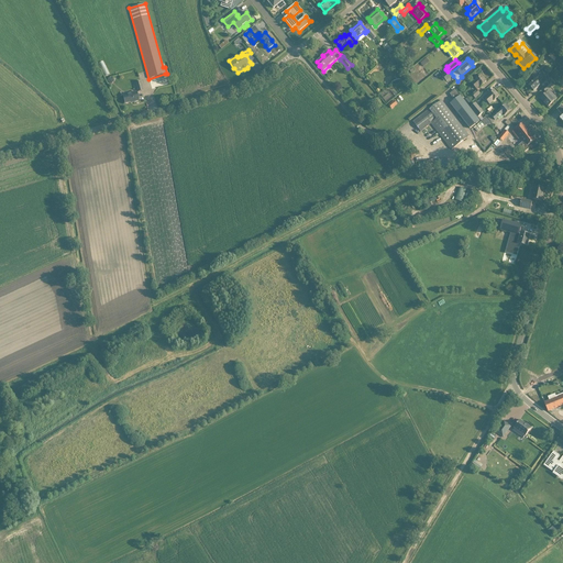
[(451,73),(449,70),(442,76),(446,81),(453,76),(451,73)]
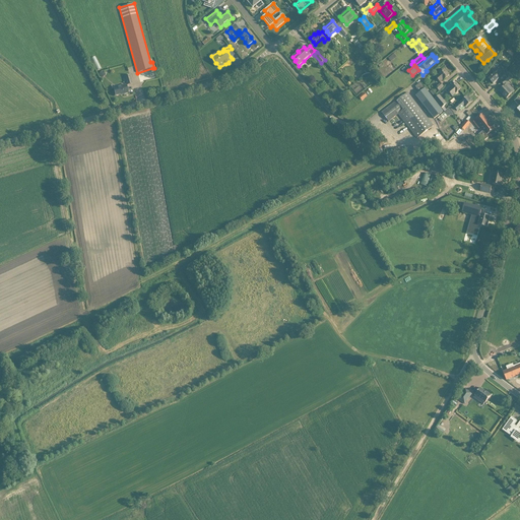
[(493,84),(497,81),(499,78),(497,76),(503,71),(500,67),(498,69),(499,70),(495,74),(495,73),(489,79),(493,84)]
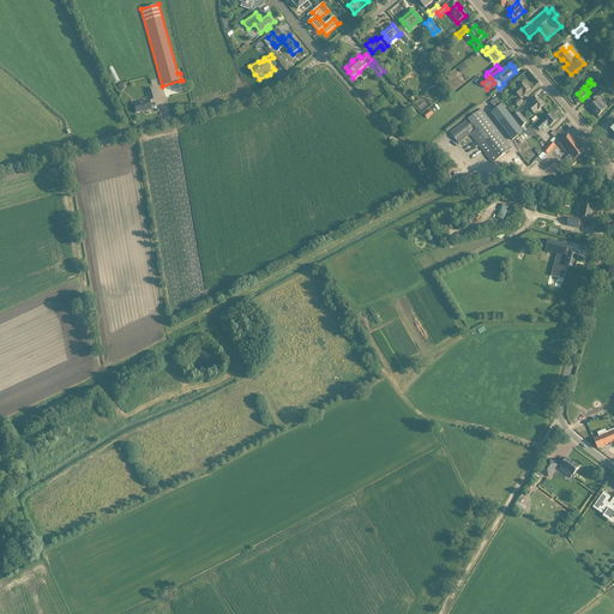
[(515,91),(519,97),(523,95),(524,95),(530,89),(524,83),(515,91)]
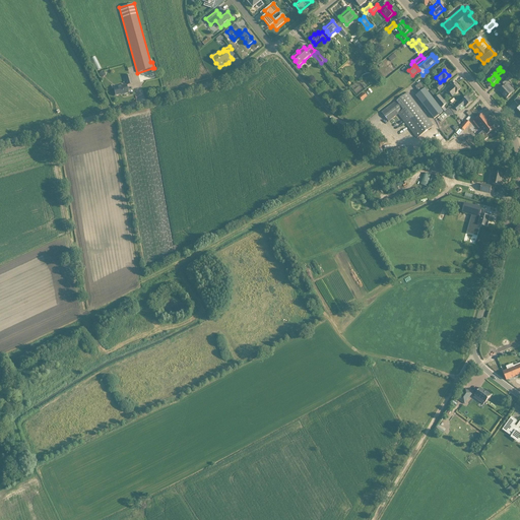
[(510,79),(508,77),(502,82),(504,85),(510,79)]
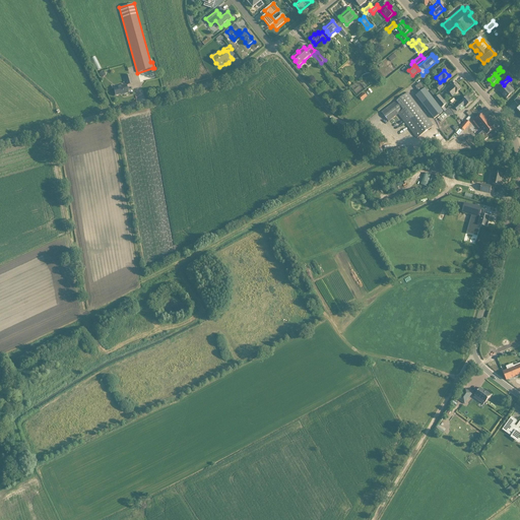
[(403,90),(406,93),(414,86),(412,83),(403,90)]
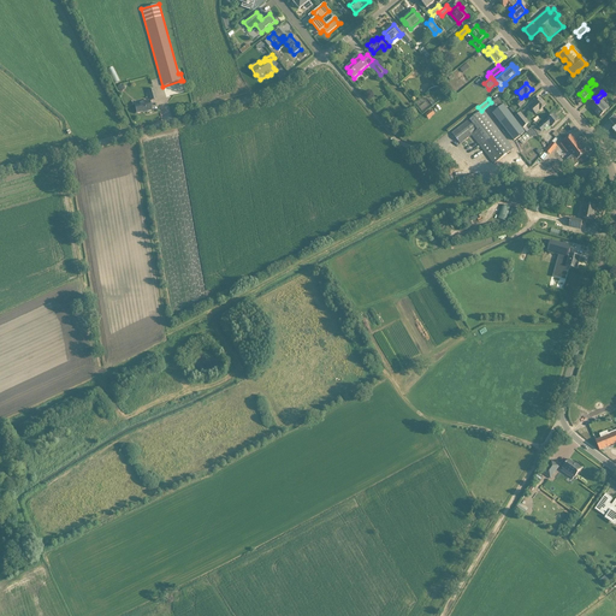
[(514,141),(526,131),(523,129),(514,118),(511,116),(508,111),(504,105),(503,105),(498,99),(492,104),(497,110),(492,113),(514,141)]
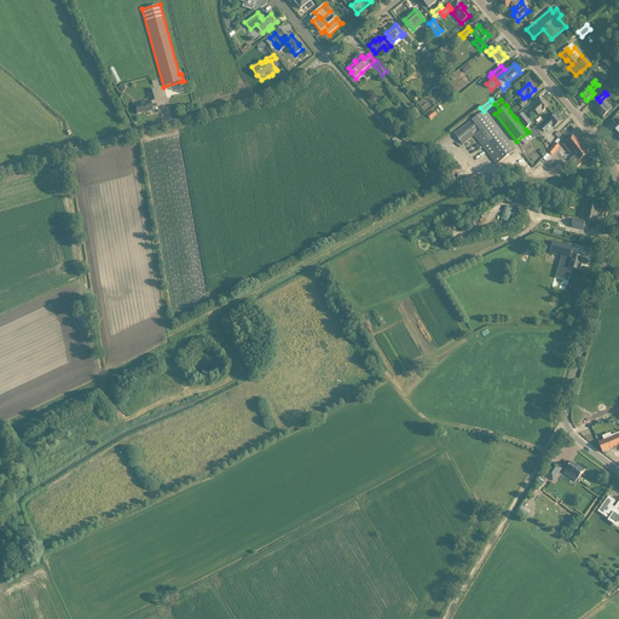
[(543,99),(538,103),(536,105),(537,105),(533,109),(538,115),(549,106),(543,99)]
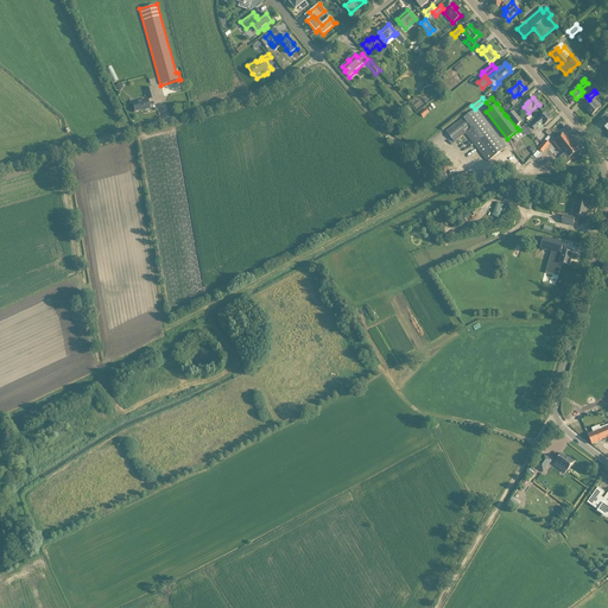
[(591,115),(596,112),(601,107),(593,97),(584,107),(591,115)]
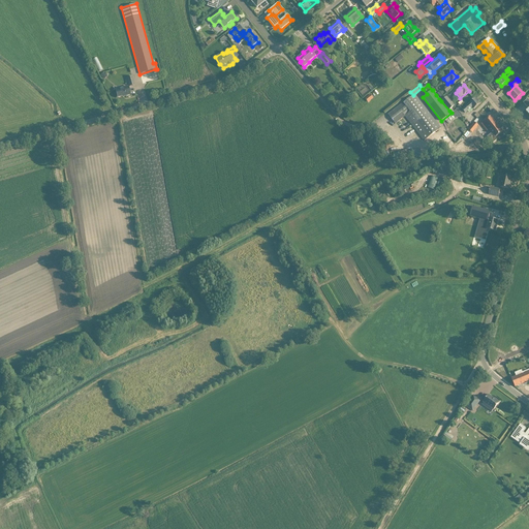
[(125,96),(130,94),(128,87),(116,90),(118,97),(125,95),(125,96)]
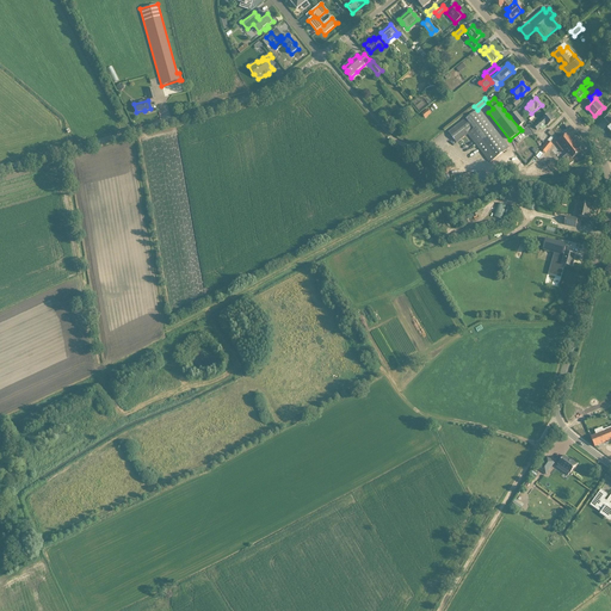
[(468,134),(489,162),(508,148),(479,109),(449,133),(456,142),(468,134)]
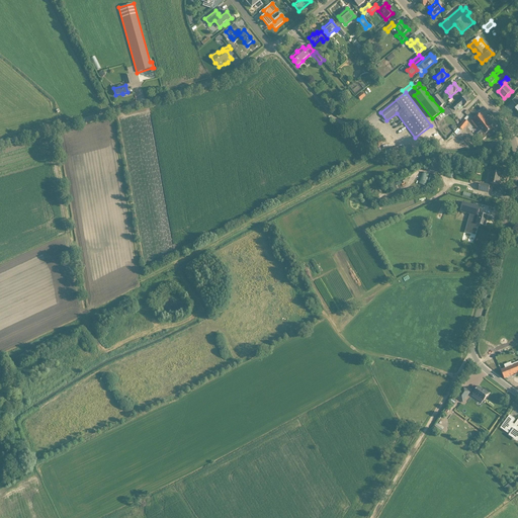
[(437,95),(432,99),(440,108),(445,104),(437,95)]
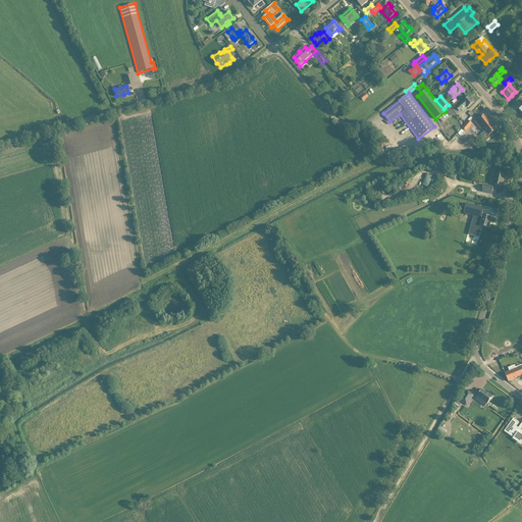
[(447,112),(446,113),(440,117),(444,120),(449,116),(456,114),(466,106),(467,108),(474,102),(469,97),(456,108),(454,106),(452,108),(451,108),(446,112),(447,112)]
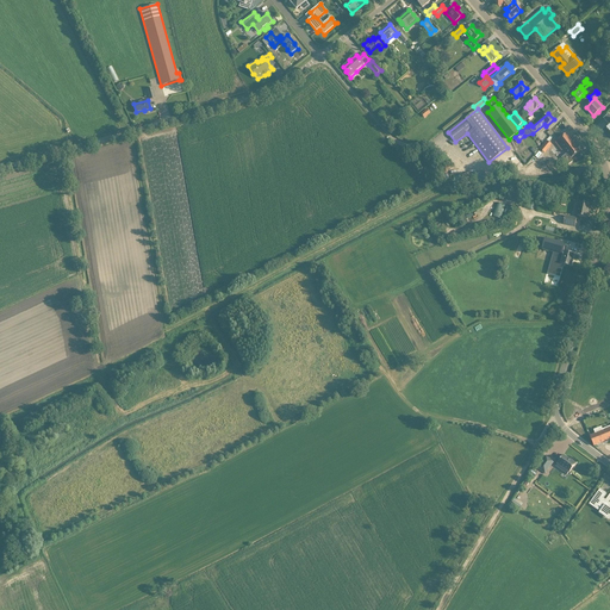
[(565,149),(567,153),(561,157),(567,166),(573,161),(571,159),(571,157),(572,159),(580,151),(566,134),(555,142),(561,151),(565,149)]
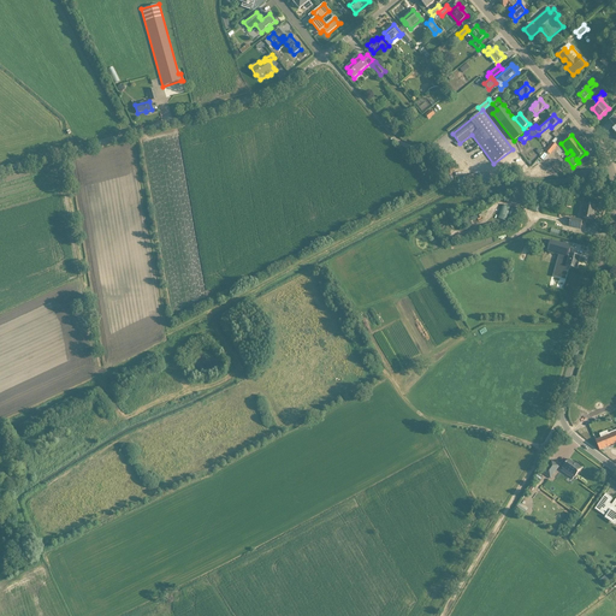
[(557,146),(555,143),(558,140),(556,137),(556,138),(552,142),(545,150),(550,155),(557,146)]
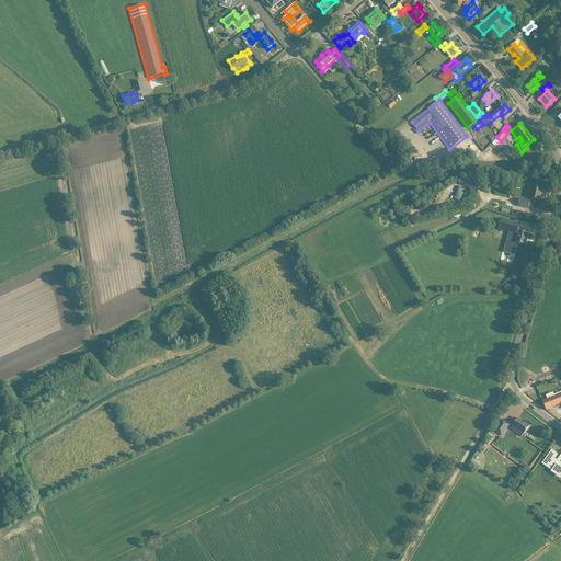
[(424,170),(438,167),(436,158),(423,161),(424,170)]
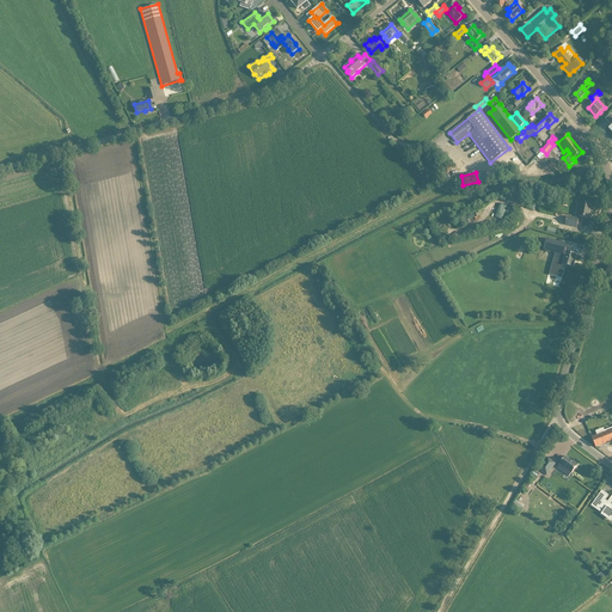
[(501,199),(496,214),(507,216),(512,202),(501,199)]
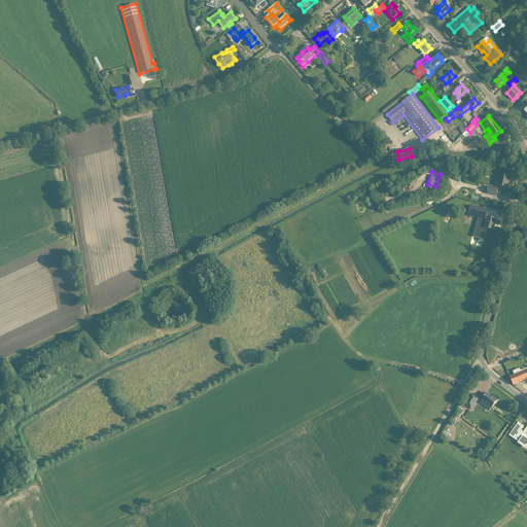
[(506,188),(510,176),(500,174),(498,186),(506,188)]
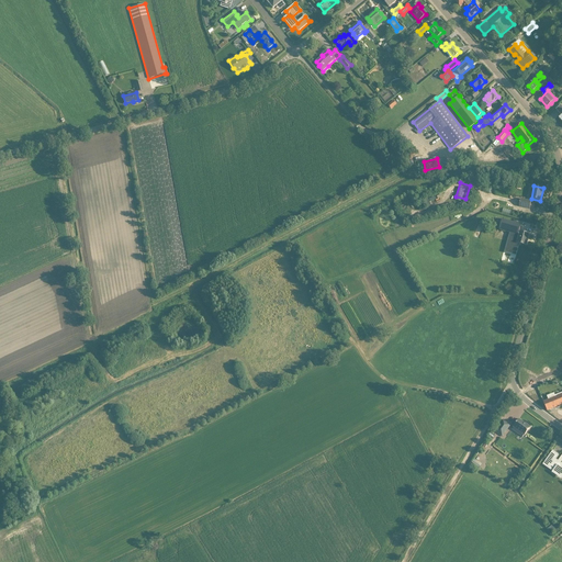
[(531,201),(520,199),(519,206),(529,209),(531,201)]
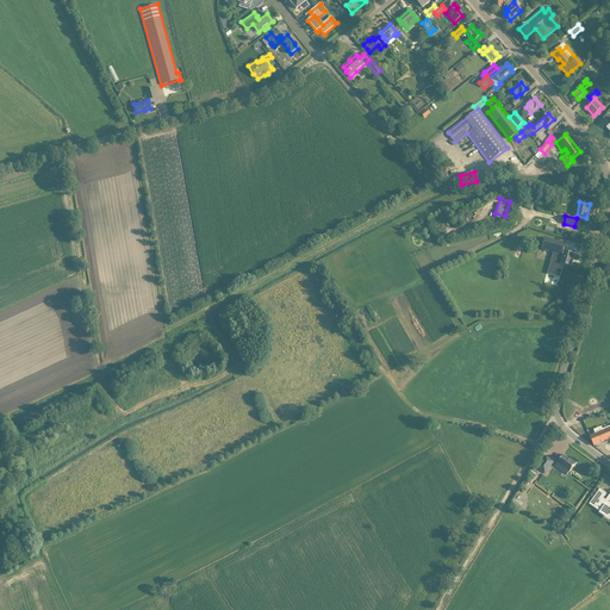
[(560,275),(564,265),(572,267),(574,255),(564,251),(566,244),(546,238),(543,247),(554,249),(555,250),(552,273),(560,275)]
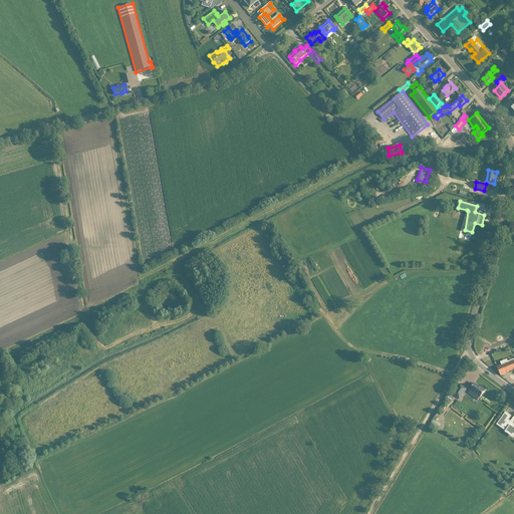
[(500,375),(513,370),(513,358),(508,361),(508,362),(497,367),(500,375)]
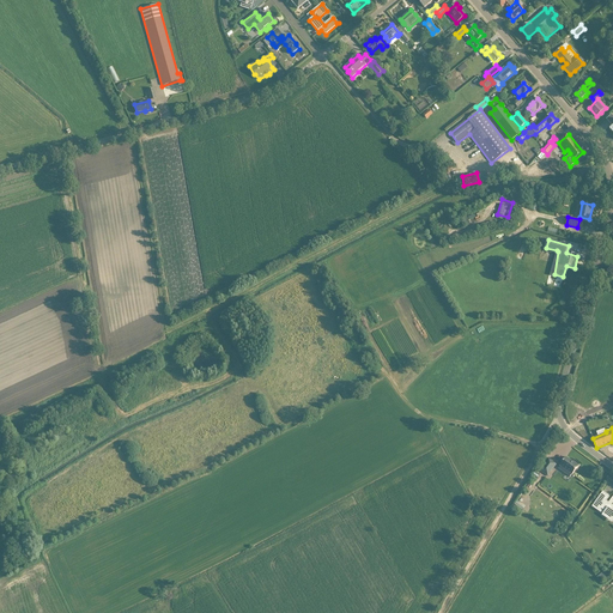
[(574,462),(566,457),(560,466),(568,472),(566,474),(570,477),(572,474),(578,466),(575,462),(574,462)]
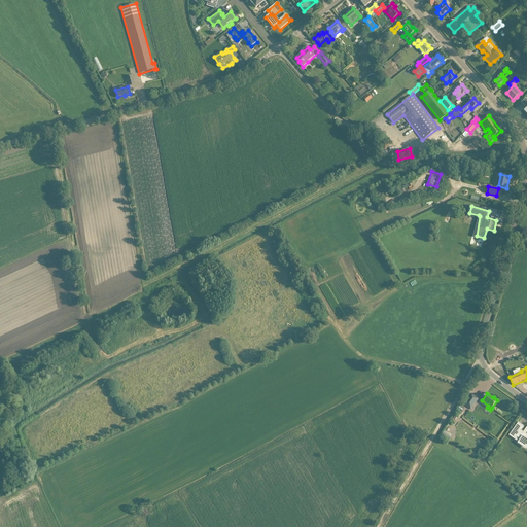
[(476,396),(471,394),(464,405),(470,410),(478,399),(475,397),(476,396)]
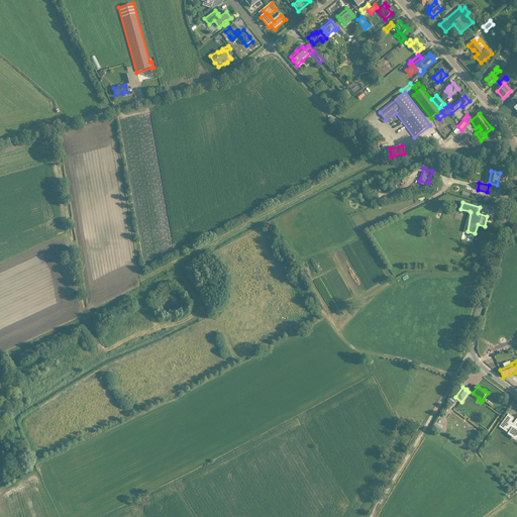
[(514,419),(508,415),(499,427),(503,430),(505,427),(510,431),(509,433),(516,438),(516,437),(516,418),(514,422),(515,423),(514,424),(511,422),(514,419)]
